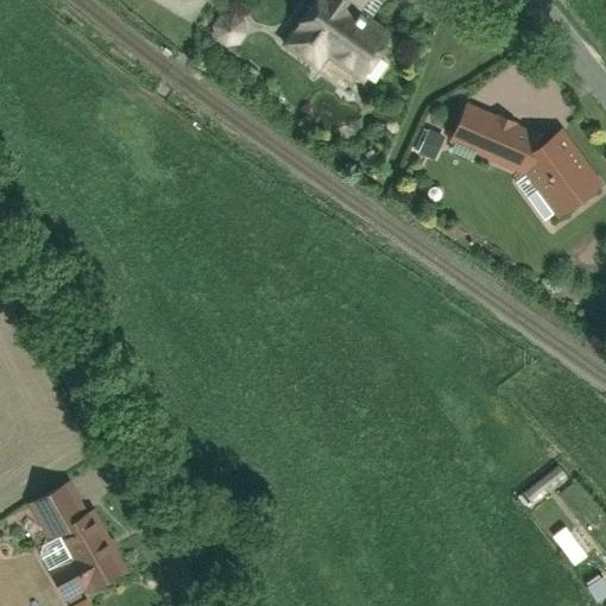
[(310,0),(286,40),(363,88),(397,35),(360,11),(366,0),(310,0)]
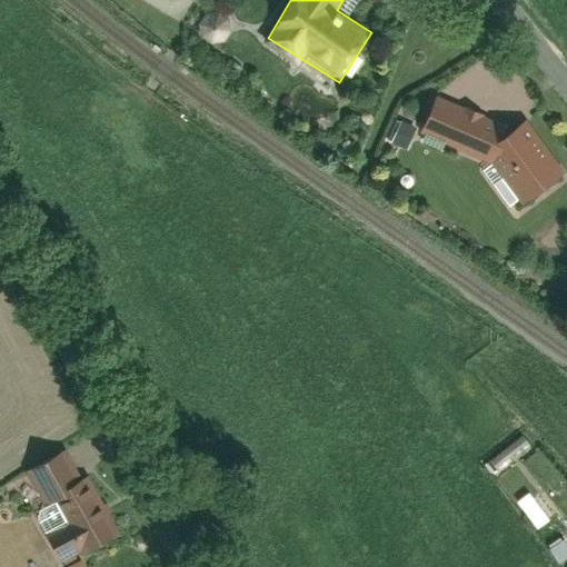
[(218,16),(198,18),(200,40),(220,38),(218,16)]
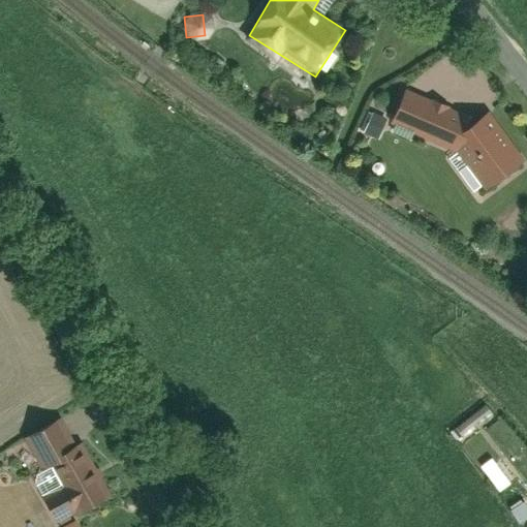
[(461,153),(486,190),(521,166),(489,118),(405,88),(391,128),(461,153)]
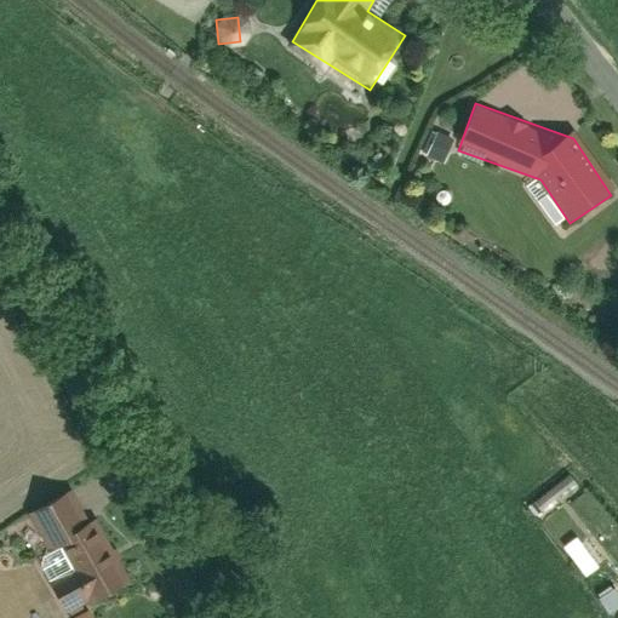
[(568,478),(528,505),(536,516),(576,488),(568,478)]
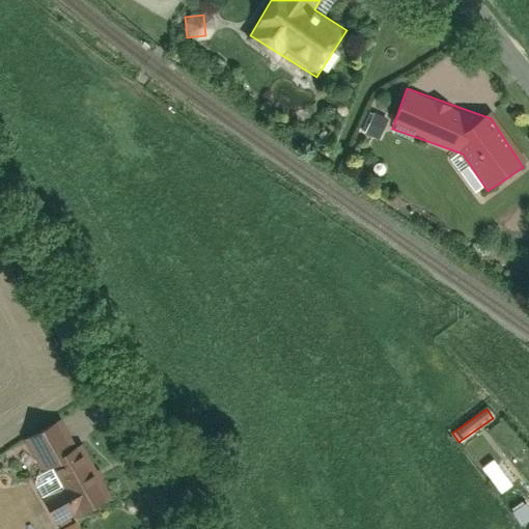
[(65,422),(25,444),(40,474),(31,479),(58,528),(64,528),(110,505),(65,422)]
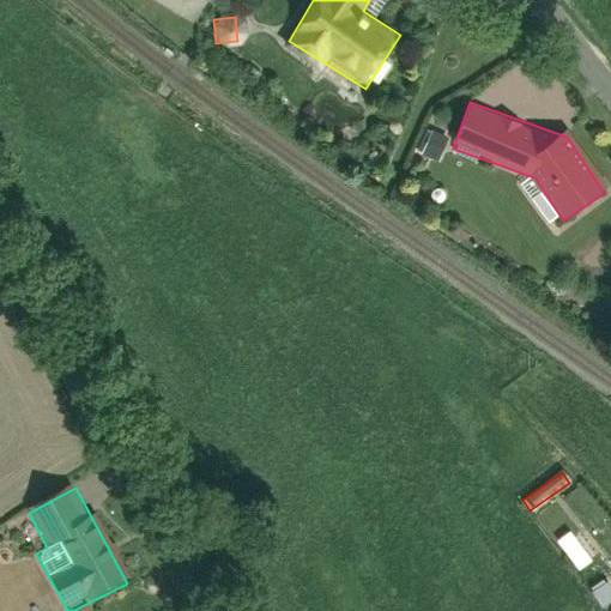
[(602,606),(610,603),(610,582),(596,588),(602,606)]
